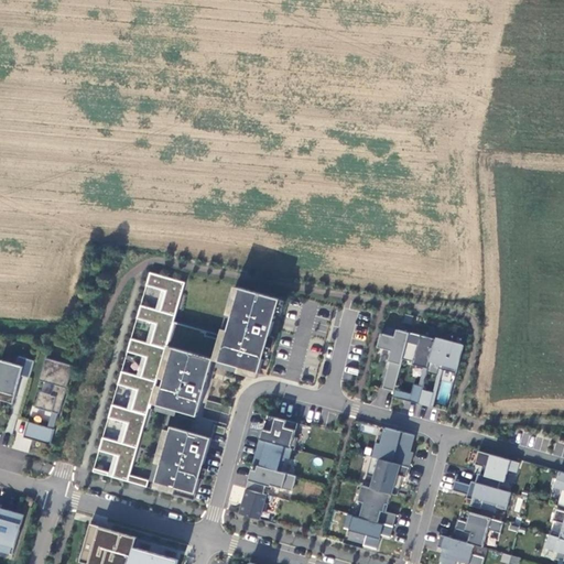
[(185,282),(151,272),(147,285),(166,291),(161,311),(175,315),(185,282)]
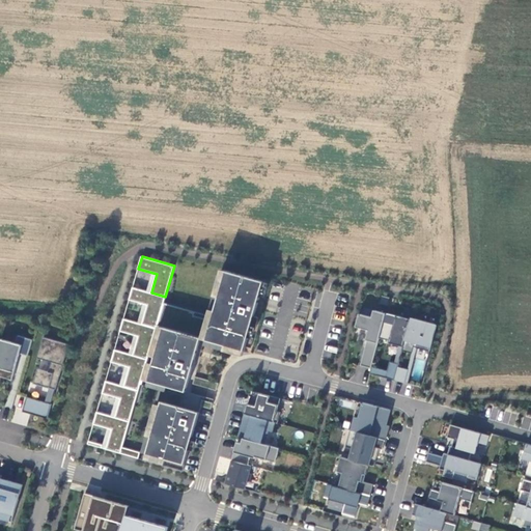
[(264,281),(227,270),(207,340),(245,351),(264,281)]
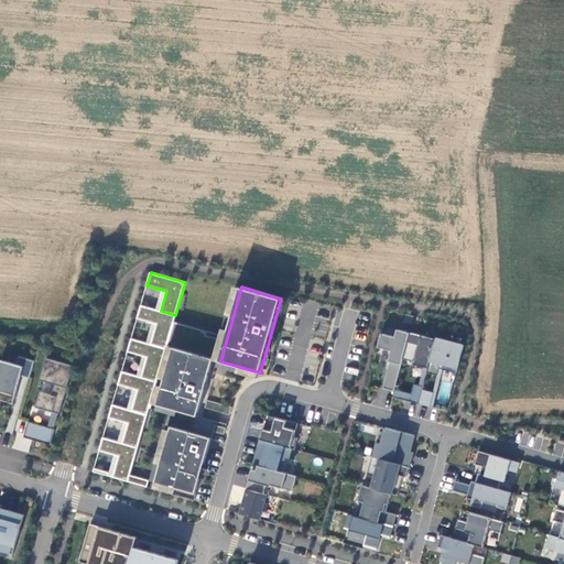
[(161,311),(141,305),(138,318),(156,324),(151,345),(166,349),(175,315),(161,311)]
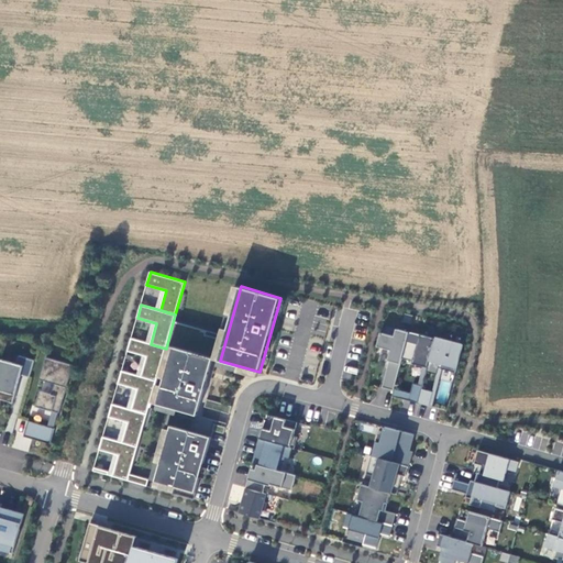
[(388,367),(383,387),(394,390),(395,388),(403,359),(407,341),(409,332),(397,329),(395,337),(382,332),(377,346),(392,350),(386,367),(388,367)]
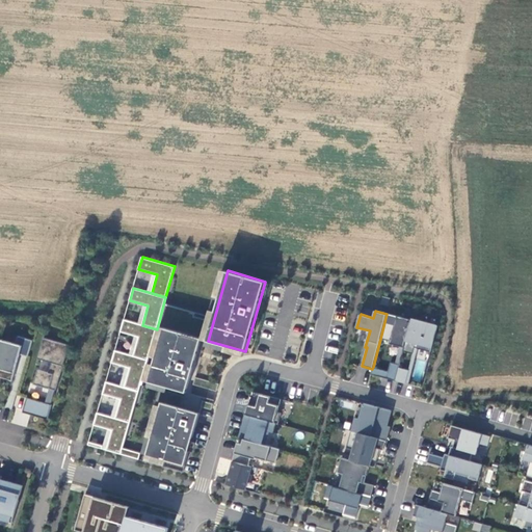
[(404,347),(411,319),(398,316),(395,325),(384,322),(380,339),(391,341),(390,343),(404,347)]
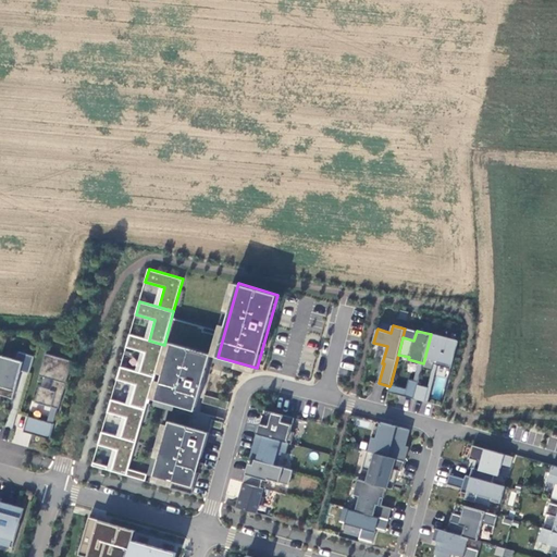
[(149,341),(130,334),(126,347),(146,353),(140,372),(155,376),(164,345),(149,341)]
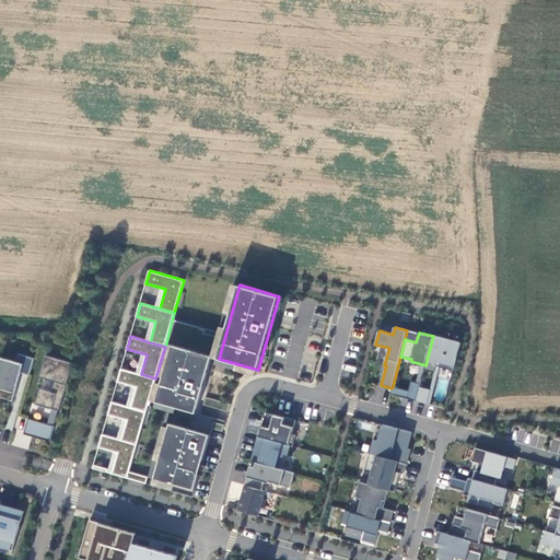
[(461,342),(433,336),(426,365),(424,370),(434,372),(436,365),(454,370),(461,342)]
